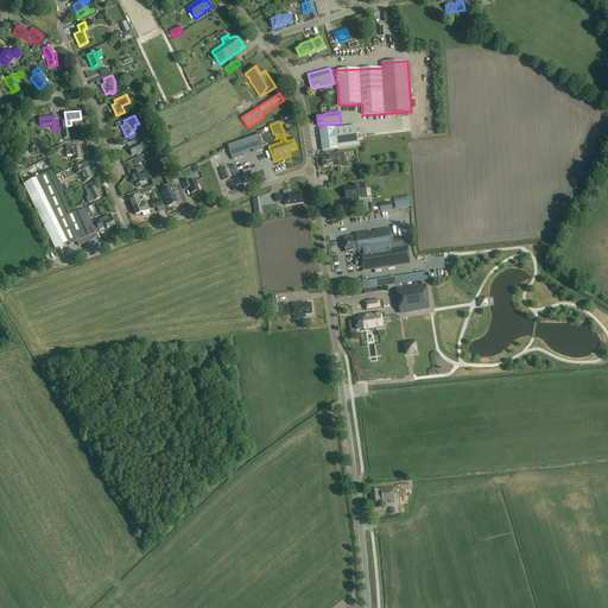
[(336,128),(320,130),(323,151),(339,150),(339,149),(359,146),(356,126),(336,128)]
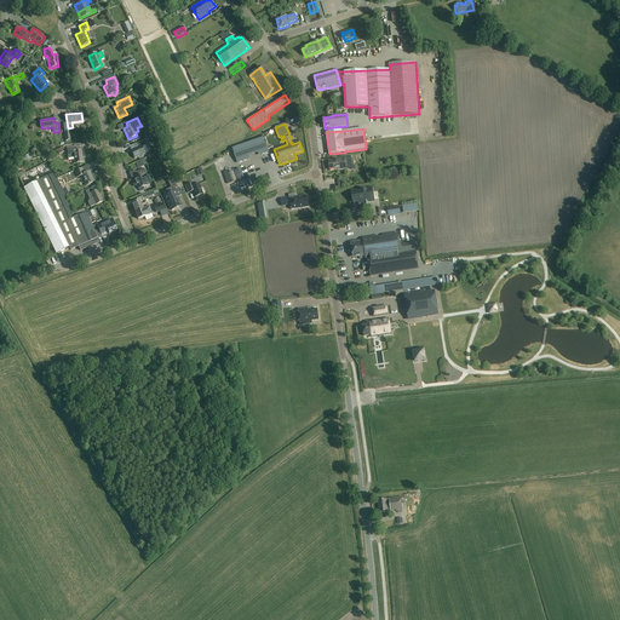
[(149,138),(144,141),(143,141),(136,143),(138,147),(131,150),(135,159),(145,154),(142,147),(145,145),(147,148),(151,145),(149,138)]
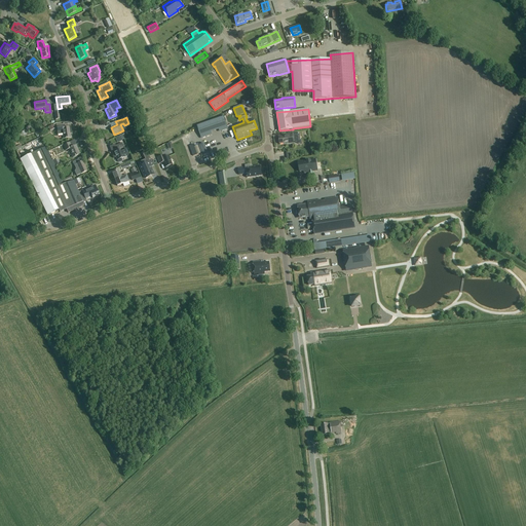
[(197,126),(201,139),(212,135),(211,133),(220,129),(221,132),(228,129),(224,117),(197,126)]
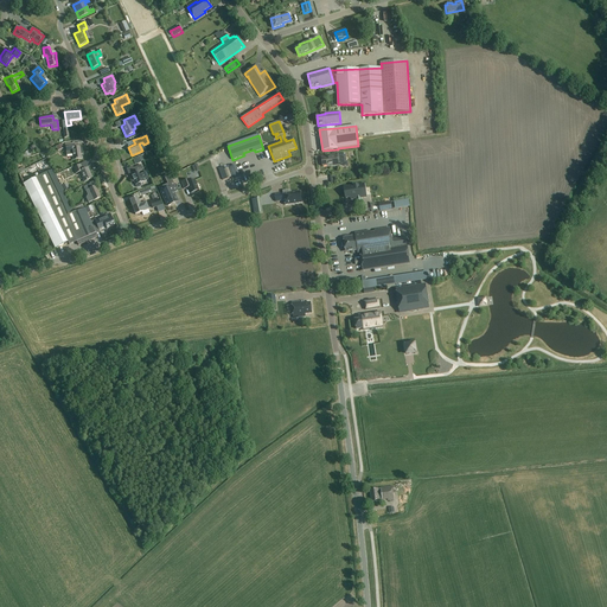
[(82,159),(81,154),(83,154),(82,146),(75,147),(74,144),(65,145),(66,152),(66,155),(72,154),(74,160),(82,159)]
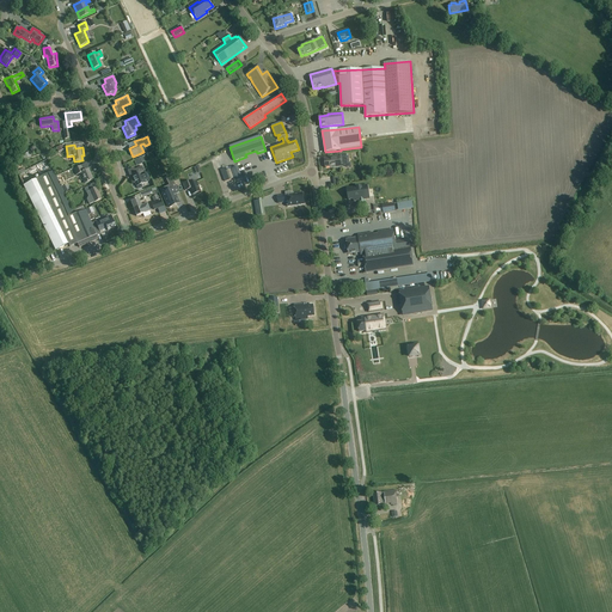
[(343,164),(343,166),(344,166),(350,167),(349,163),(348,154),(340,155),(329,157),(329,158),(324,158),(325,169),(332,167),(334,169),(342,167),(342,165),(341,164),(343,164)]
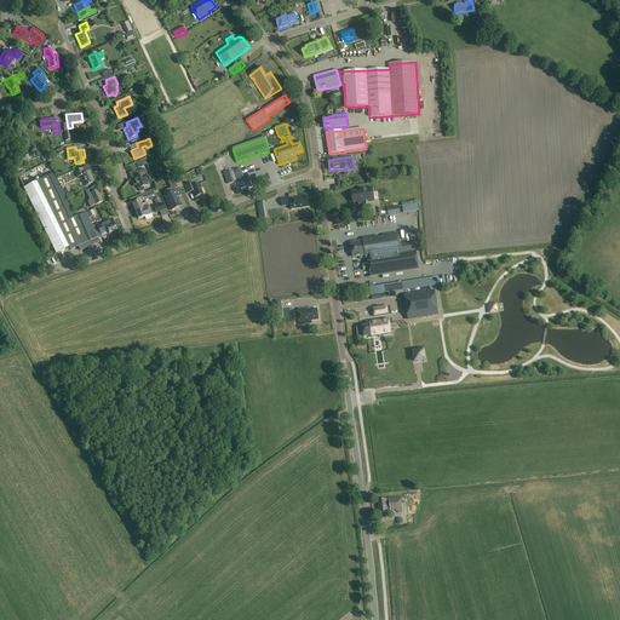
[(76,177),(79,176),(81,176),(86,185),(95,182),(90,172),(85,173),(82,168),(74,172),(76,177)]
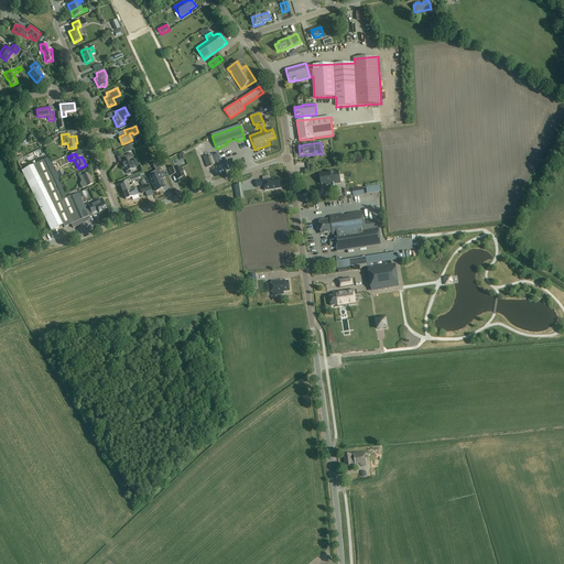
[(126,172),(127,173),(128,174),(129,174),(130,174),(131,173),(131,172),(130,170),(138,166),(136,160),(133,160),(131,153),(123,156),(126,160),(121,162),(123,165),(121,165),(123,169),(125,169),(126,172)]
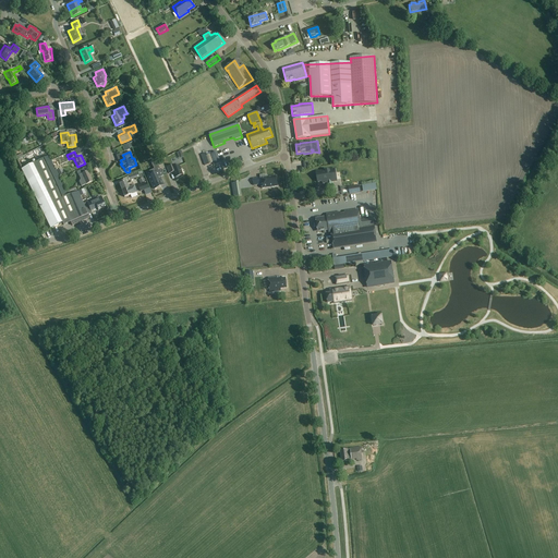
[(209,155),(214,166),(221,164),(217,152),(209,155)]
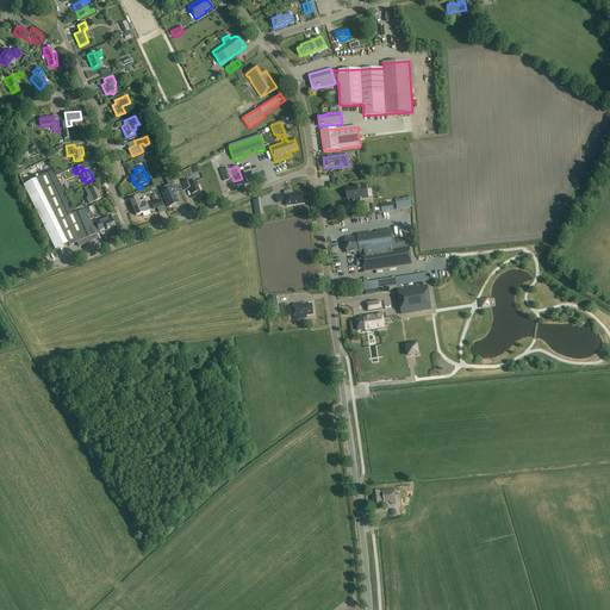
[(39,178),(24,186),(55,250),(68,243),(69,247),(78,243),(79,247),(83,246),(89,243),(87,238),(89,237),(91,242),(98,238),(95,235),(97,235),(92,223),(86,210),(85,210),(74,215),(72,209),(66,195),(60,184),(56,176),(56,175),(54,170),(48,174),(39,178)]
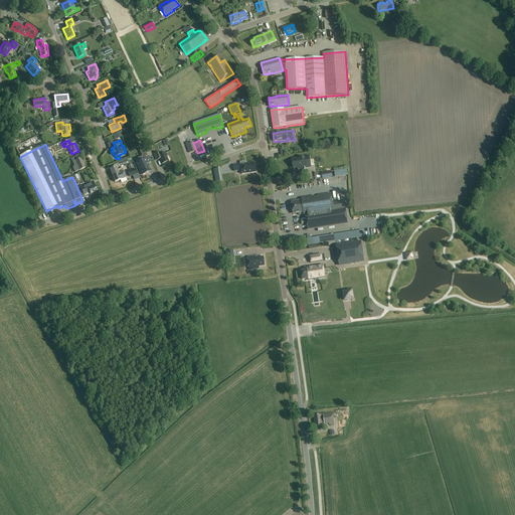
[(193,145),(186,147),(189,155),(196,153),(193,145)]
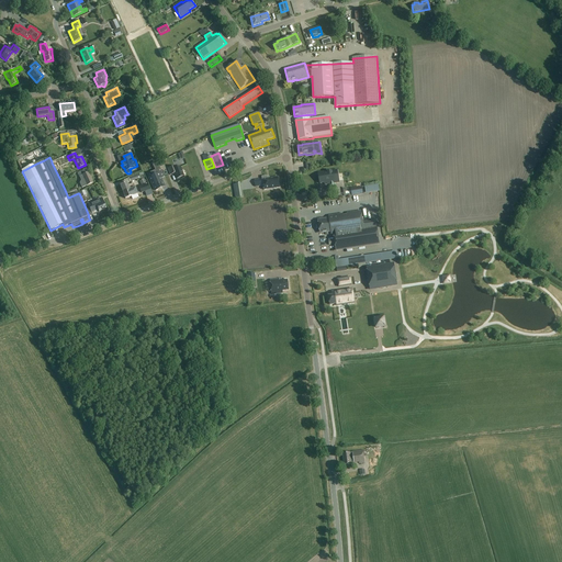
[(176,168),(175,166),(168,168),(170,175),(175,173),(177,179),(184,176),(180,167),(176,168)]
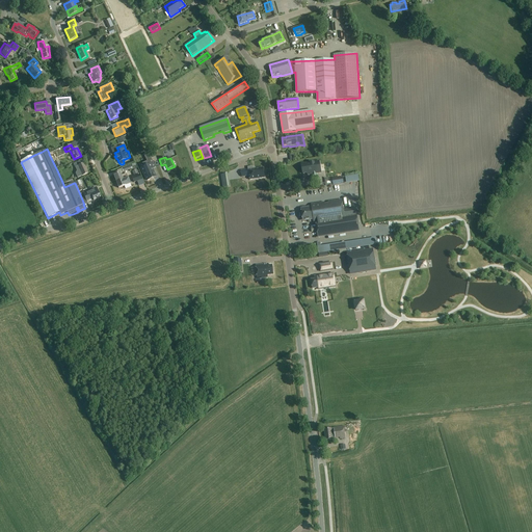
[(150,165),(153,163),(151,159),(147,161),(149,165),(140,168),(147,181),(156,177),(150,165)]
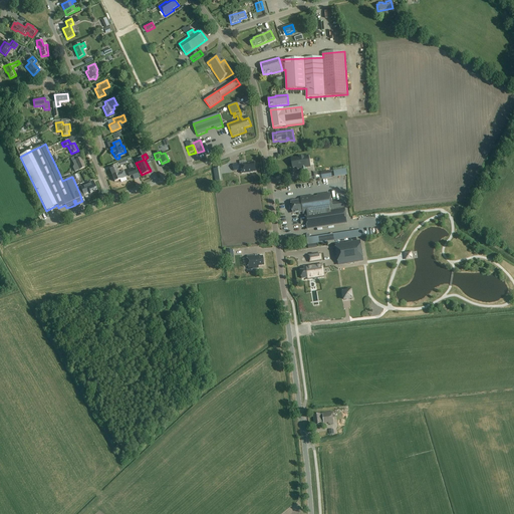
[(72,162),(74,166),(73,168),(74,172),(85,167),(81,158),(77,160),(76,156),(70,159),(72,162)]
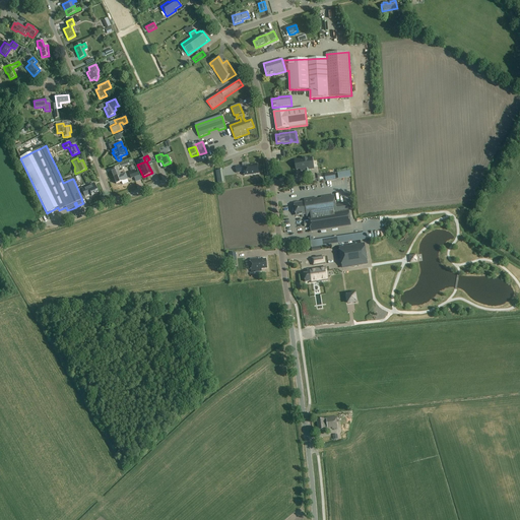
[(295,160),(295,161),(297,170),(301,170),(301,171),(306,170),(306,173),(304,174),(305,178),(311,177),(310,173),(309,173),(309,170),(314,169),(312,157),(295,160)]
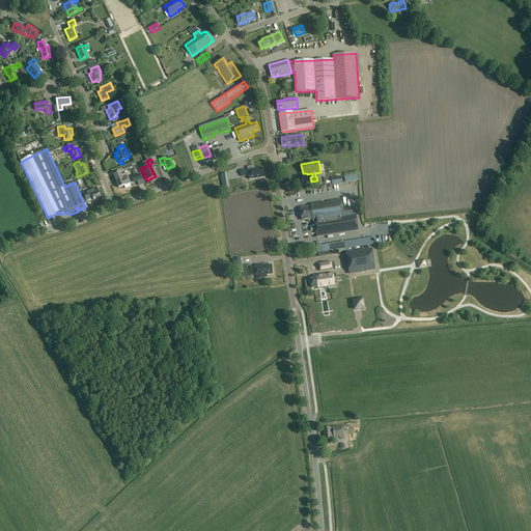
[(248,169),(241,170),(242,176),(242,177),(249,176),(249,179),(264,177),(262,168),(253,169),(252,167),(248,167),(248,169)]
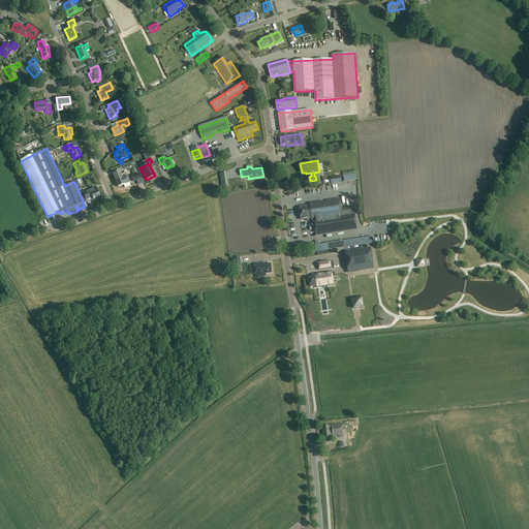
[(113,175),(116,181),(127,177),(126,173),(121,175),(120,172),(113,175)]
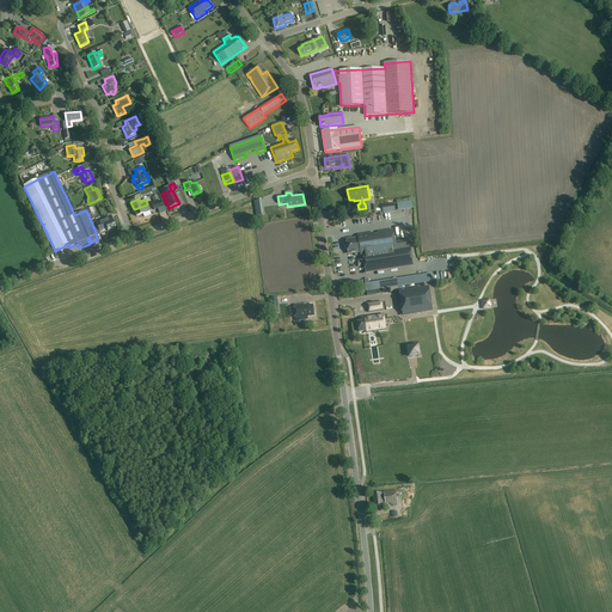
[(151,204),(153,210),(163,207),(160,201),(151,204)]
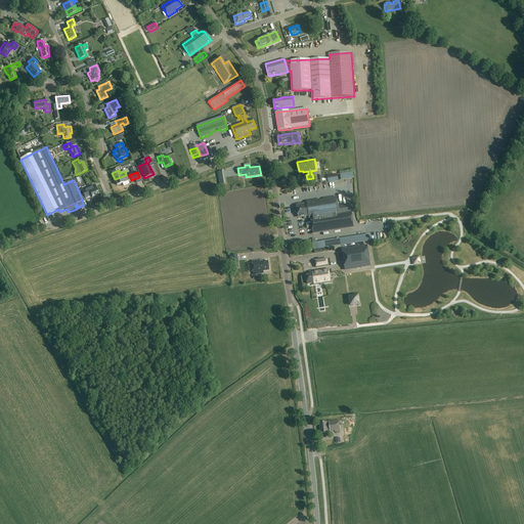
[(352,172),(340,174),(342,180),(354,178),(352,172)]
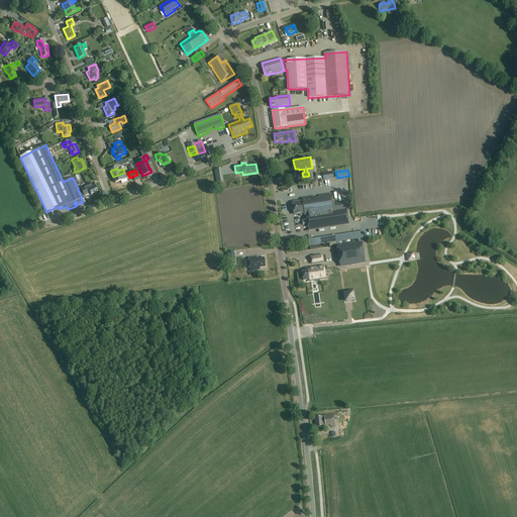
[(61,177),(63,182),(72,178),(70,173),(61,177)]
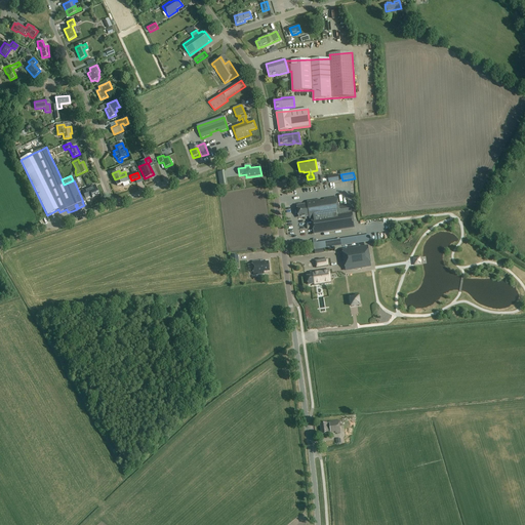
[(126,175),(115,179),(117,186),(128,182),(126,175)]
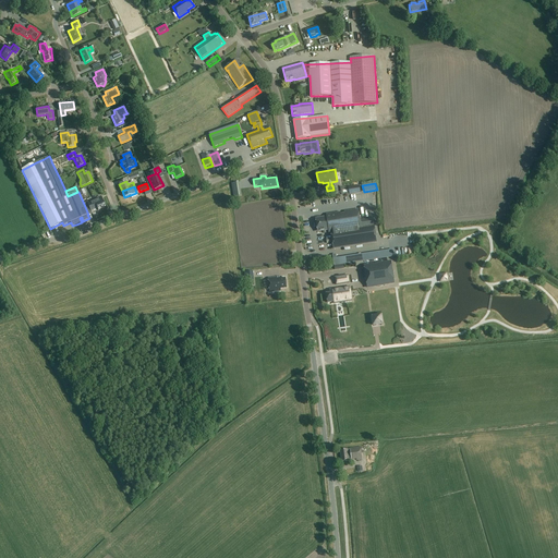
[(87,203),(84,204),(88,215),(92,213),(91,210),(97,207),(98,210),(106,207),(100,196),(94,199),(92,201),(87,203)]
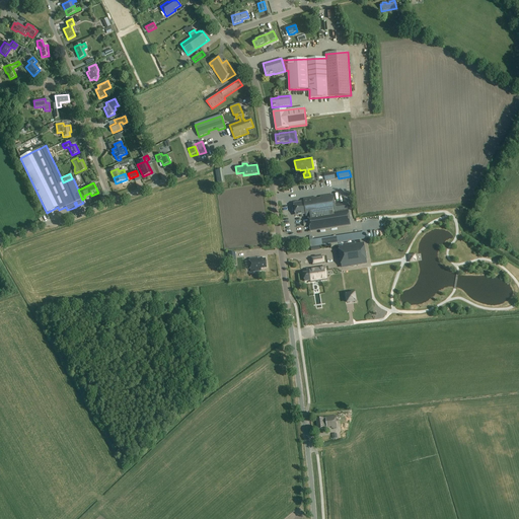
[(306,217),(308,216),(310,231),(351,225),(347,204),(335,206),(334,196),(303,200),(304,202),(294,204),(295,216),(306,214),(306,217)]
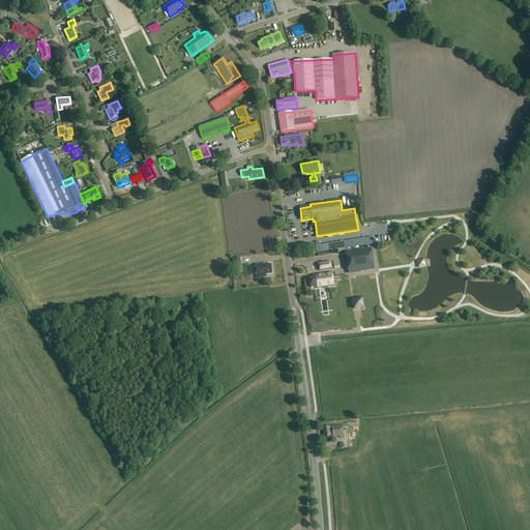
[(319,241),(316,242),(318,253),(321,253),(374,244),(373,237),(320,245),(319,241)]
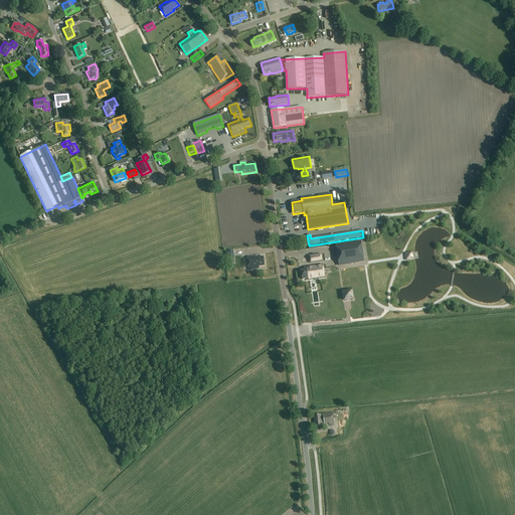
[(336,245),(339,266),(364,262),(361,241),(336,245)]
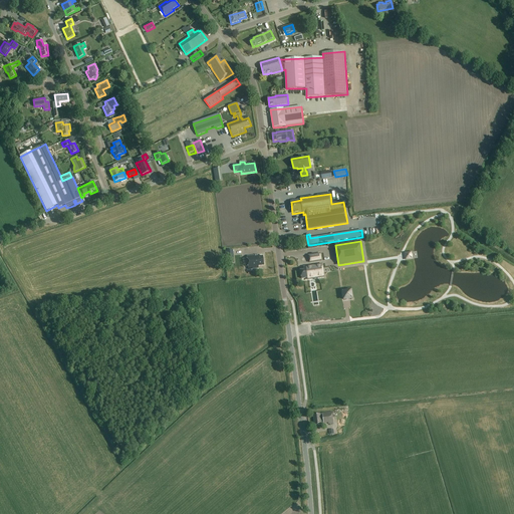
[(308,256),(309,263),(321,261),(320,254),(308,256)]
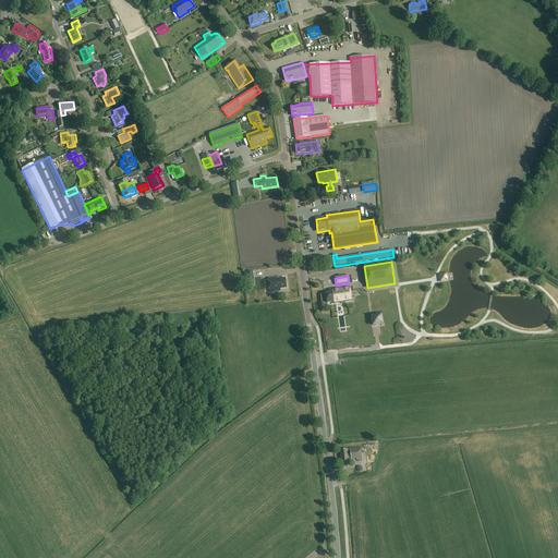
[(281,279),(281,277),(268,278),(270,292),(281,291),(280,289),(287,289),(286,278),(281,279)]
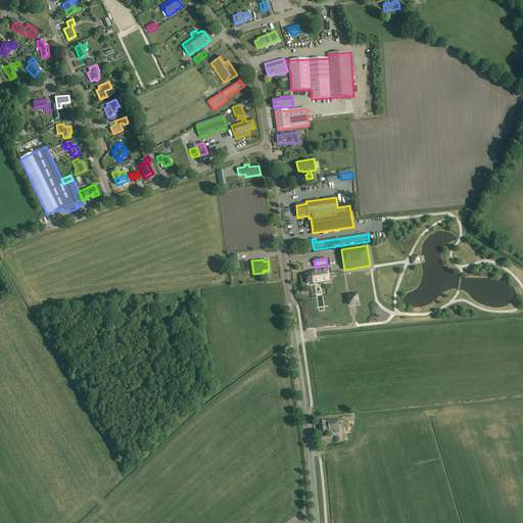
[(308,272),(310,276),(305,276),(306,284),(313,283),(313,285),(330,282),(328,269),(311,272),(308,272)]
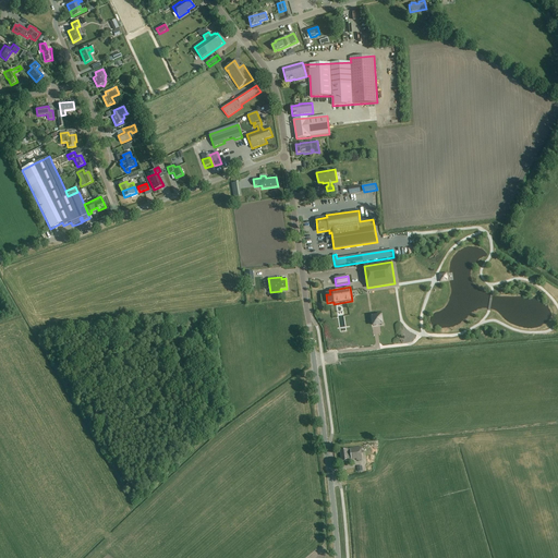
[(378,315),(371,316),(373,327),(379,326),(378,315)]
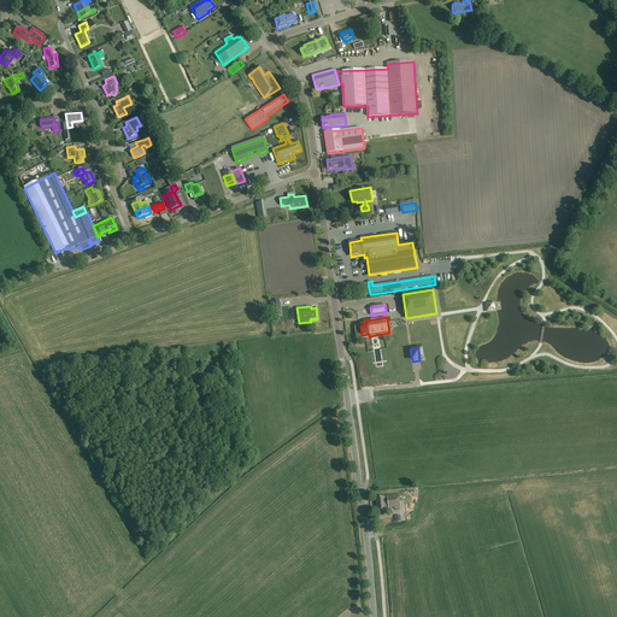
[(394,509),(394,510),(400,509),(398,494),(385,497),(375,498),(377,511),(387,510),(387,509),(388,509),(388,510),(391,510),(391,509),(394,509)]
